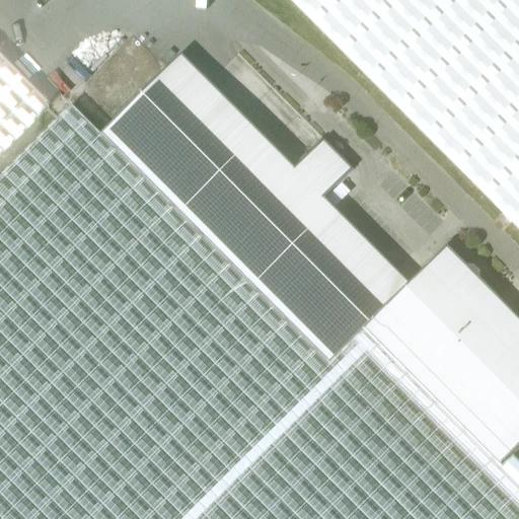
[(518,0),(289,0),(518,230),(518,0)]
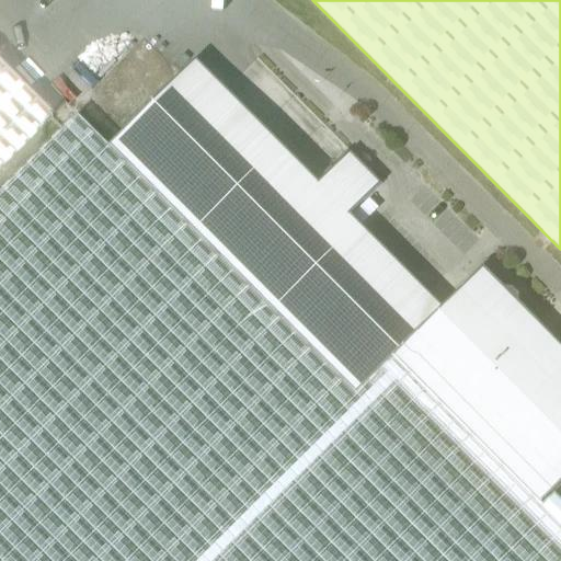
[(355,393),(392,356),(443,307),(351,215),(381,183),(350,151),(319,183),(195,59),(109,146),(355,393)]
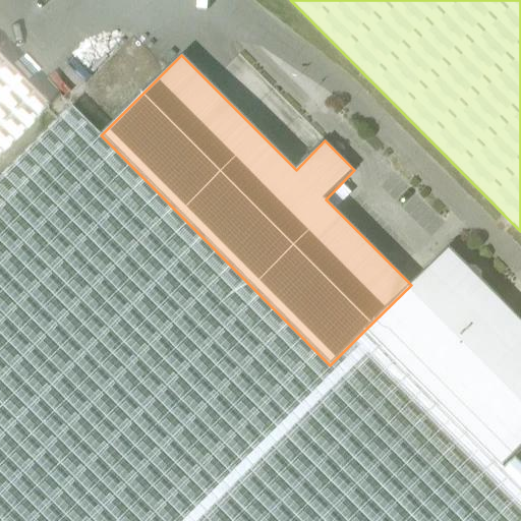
[(0,155),(48,107),(0,59),(0,155)]
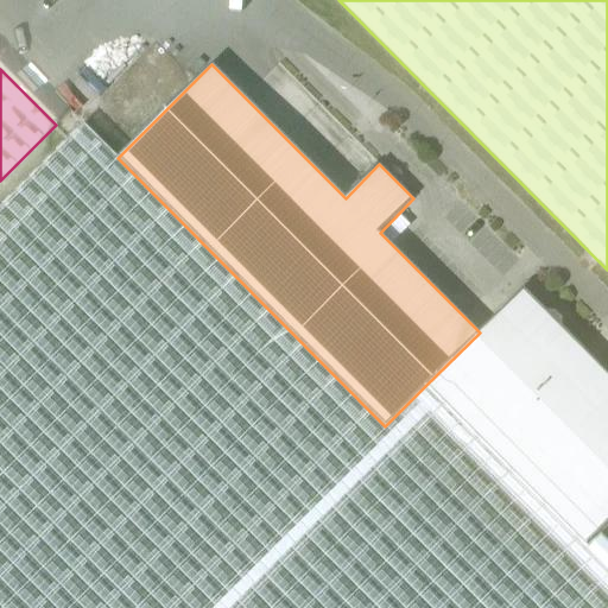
[(607,607),(607,569),(587,549),(586,546),(425,386),(385,426),(118,158),(84,125),(0,208),(0,607),(607,607)]
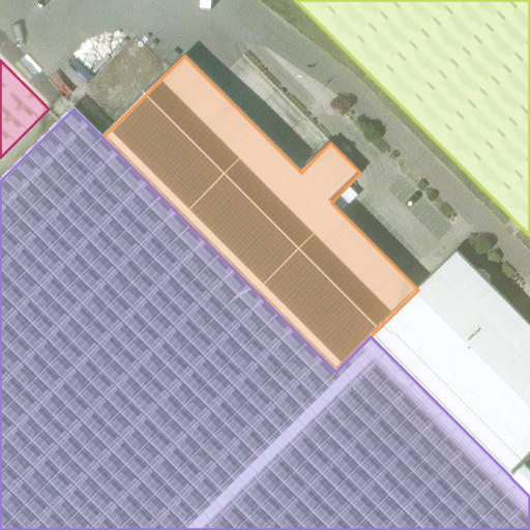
[(418,290),(371,336),(510,476),(529,457),(529,326),(490,286),(490,278),(483,272),(476,272),(457,253),(418,290)]
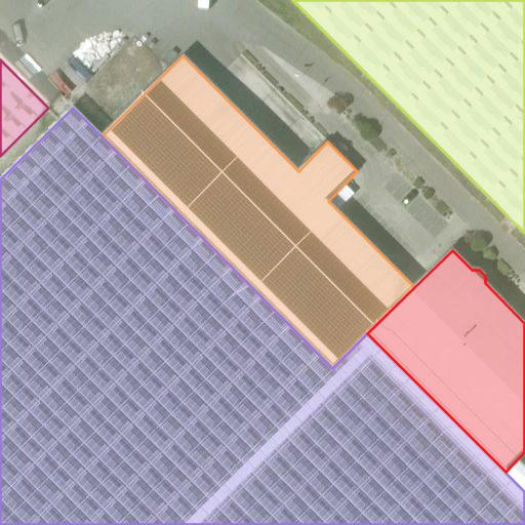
[(524,470),(518,462),(507,474),(524,491),(524,470)]
